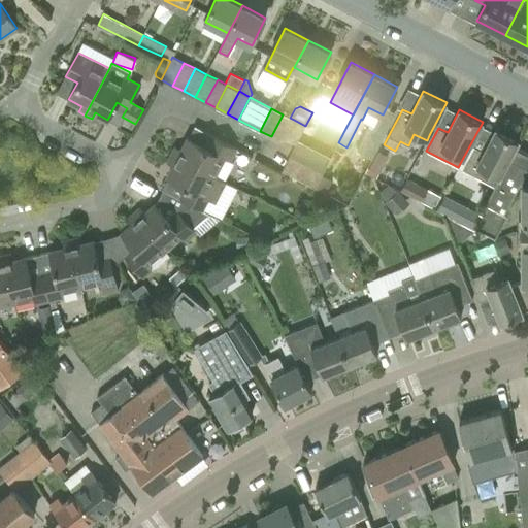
[(357,151),(370,158),(384,134),(369,127),(357,151)]
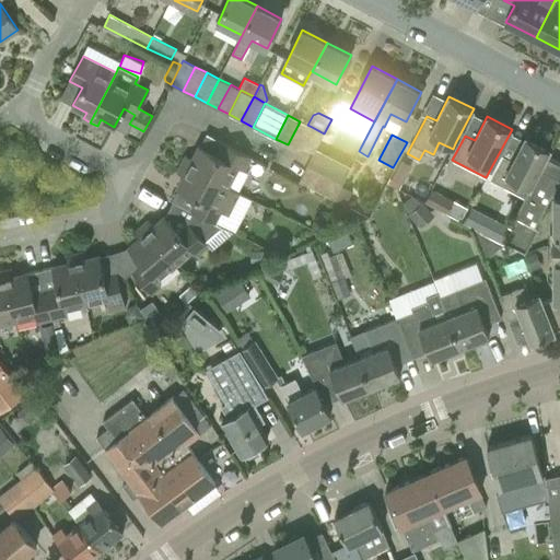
[(490,179),(524,197),(546,156),(550,149),(525,136),(513,161),(502,155),(490,179)]
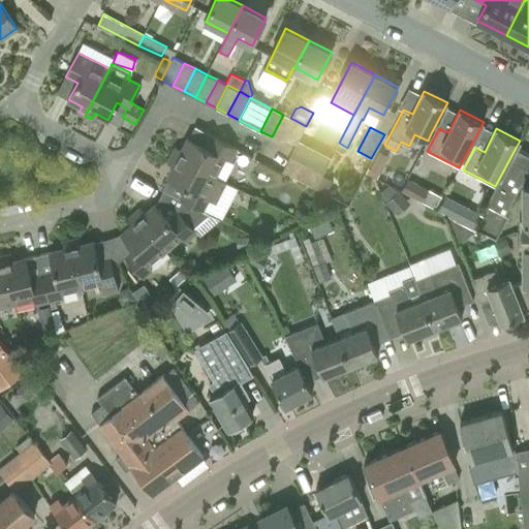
[(177,148),(173,155),(224,182),(234,162),(229,160),(236,148),(212,135),(207,147),(189,137),(182,151),(177,148)]
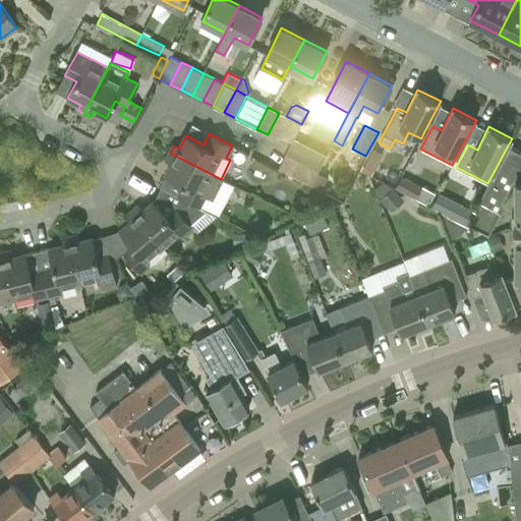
[(498,211),(514,179),(520,179),(520,152),(508,146),(487,183),(479,199),(477,199),(472,210),(475,211),(468,224),(488,234),(500,212),(498,211)]
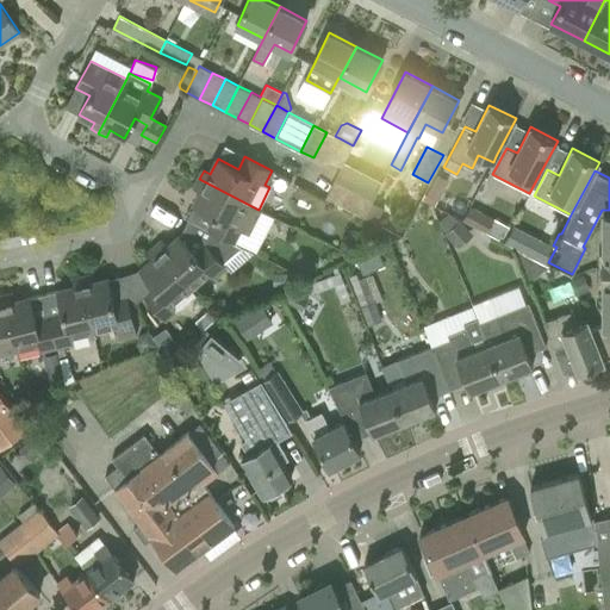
[(434,205),(436,199),(437,200),(448,180),(436,174),(425,194),(428,195),(425,200),(434,205)]
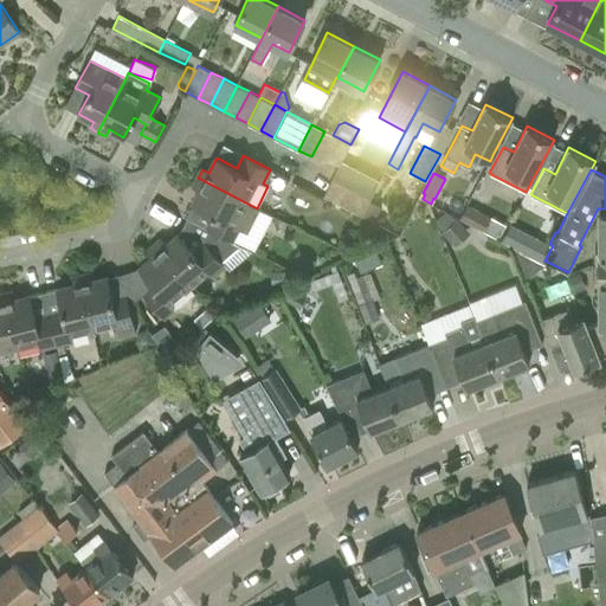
[(206,225),(232,240),(233,240),(239,229),(249,233),(259,210),(257,208),(198,178),(194,185),(201,188),(193,204),(212,213),(206,225)]
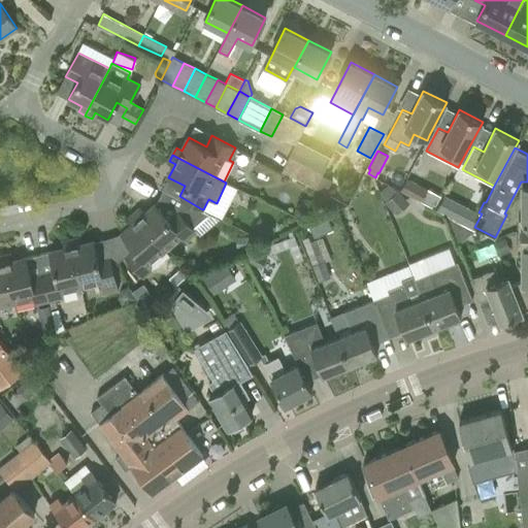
[(315,187),(323,172),(290,156),(283,170),(315,187)]
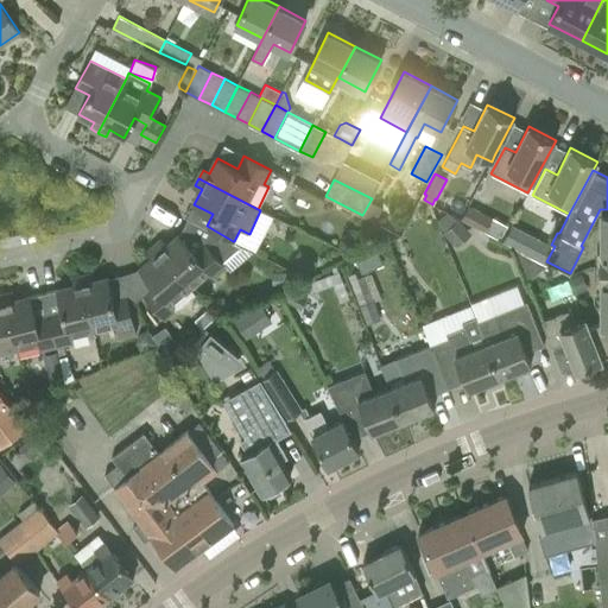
[(369,201),(362,215),(375,222),(382,208),(369,201)]
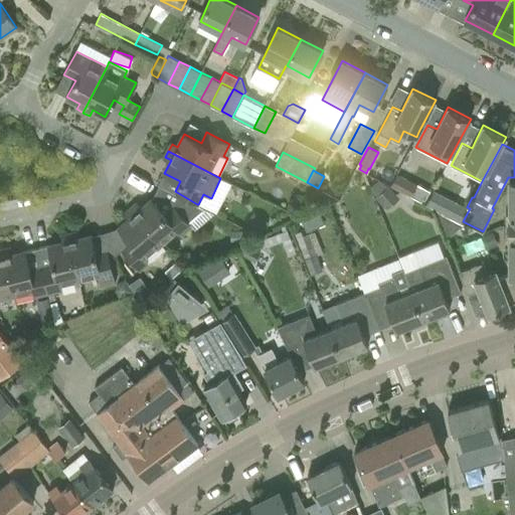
[(411,196),(417,184),(397,174),(391,186),(411,196)]
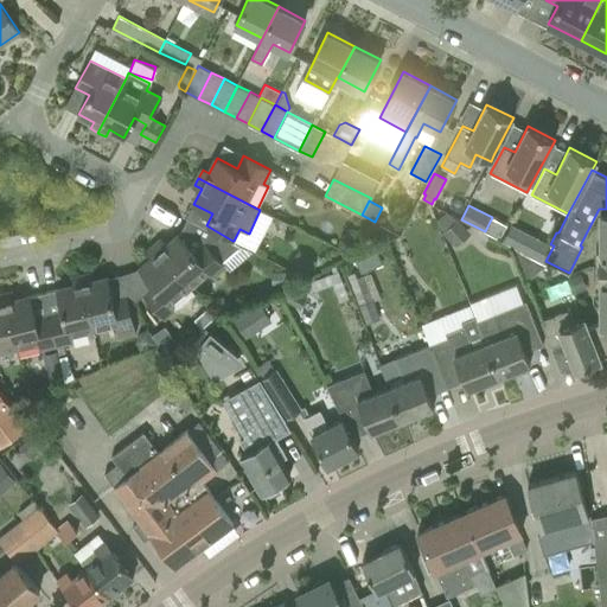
[(224,266),(221,263),(232,241),(206,225),(186,216),(186,217),(187,218),(179,235),(166,246),(161,240),(154,247),(187,286),(206,269),(212,276),(224,266)]
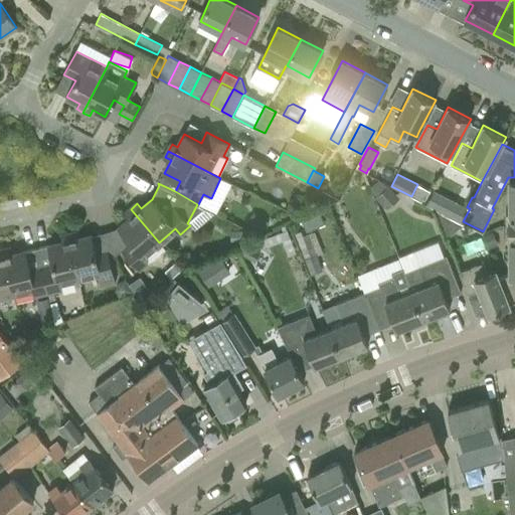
[(387,186),(375,197),(386,208),(398,197),(387,186)]
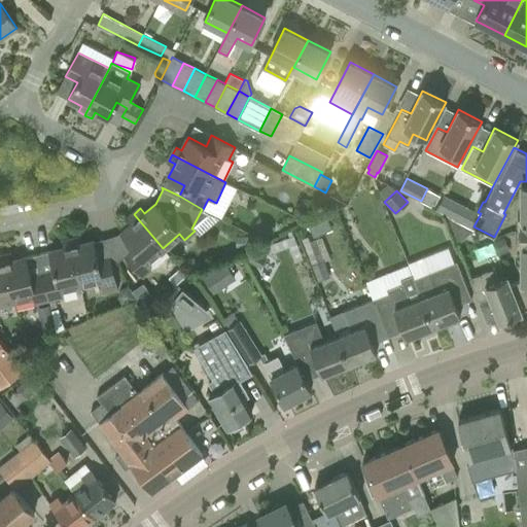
[(477,213),(470,210),(466,208),(460,221),(473,227),(473,226),(480,214),(477,213)]
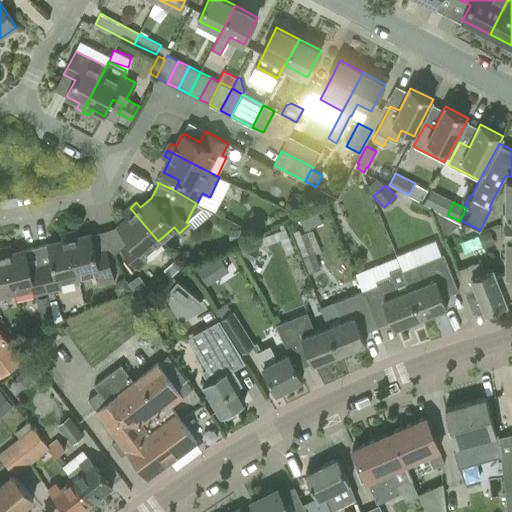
[(130,240),(121,248),(138,267),(147,259),(143,254),(158,241),(130,208),(125,212),(129,217),(118,226),(130,240)]
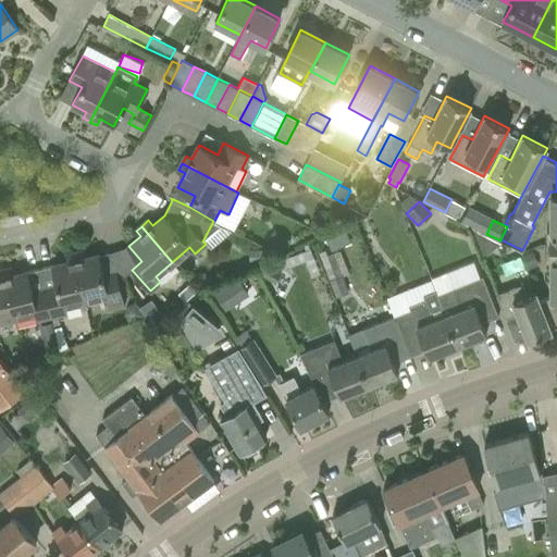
[(471,230),(482,259),(500,243),(472,229),(471,230)]
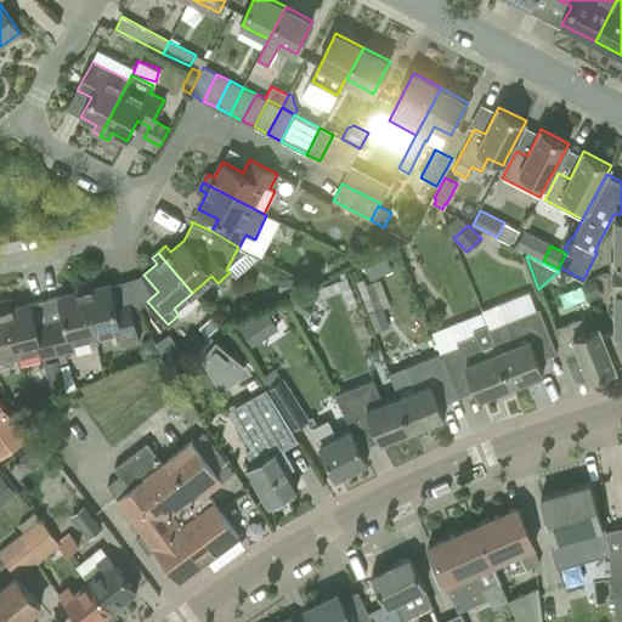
[(393,270),(386,256),(363,266),(369,280),(393,270)]
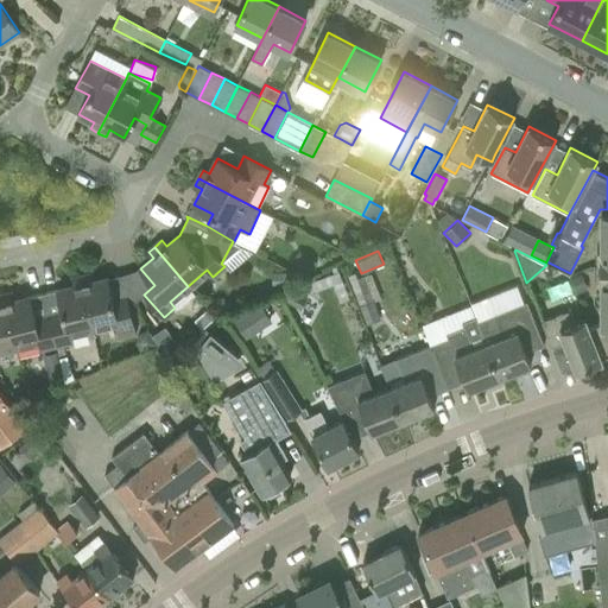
[(290,268),(297,272),(309,278),(315,265),(317,261),(297,252),(290,268)]
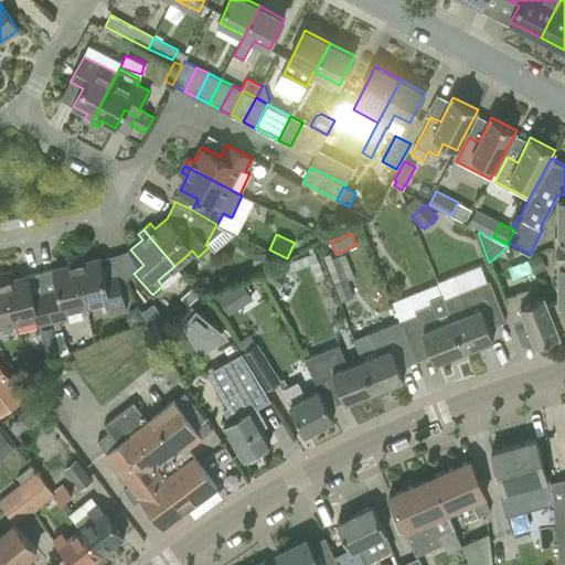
[(268,253),(253,253),(253,265),(268,265),(273,265),(272,253),(268,253)]
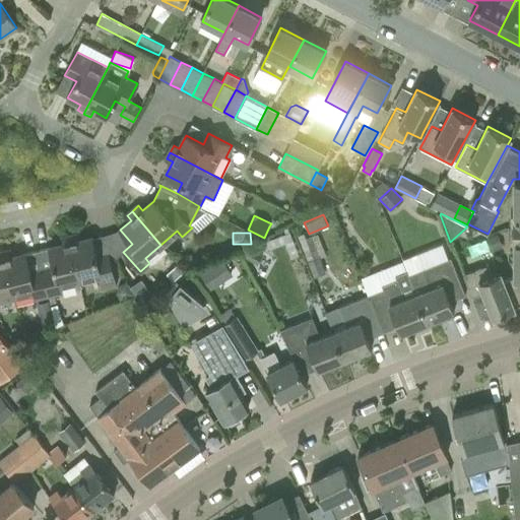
[(326,255),(317,234),(306,239),(304,233),(298,235),(314,277),(326,272),(320,257),(326,255)]
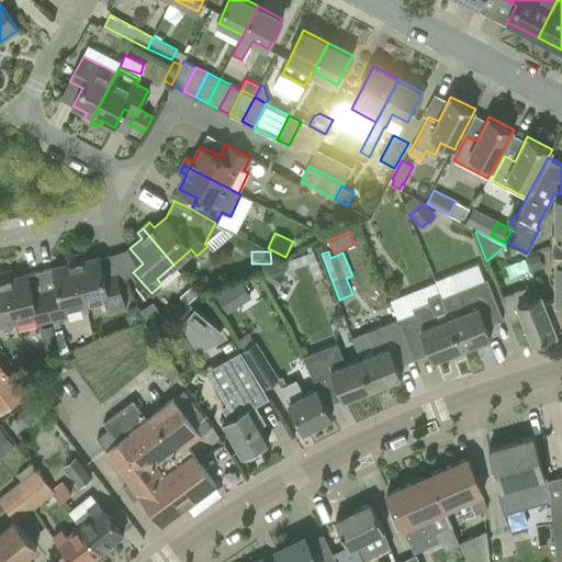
[(527,257),(532,271),(543,267),(538,253),(527,257)]
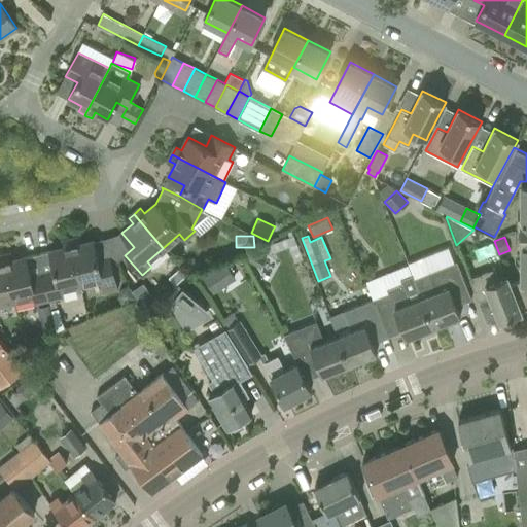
[(116,290),(115,283),(109,258),(98,260),(93,241),(79,244),(77,238),(70,240),(80,284),(101,280),(103,286),(104,292),(116,290)]
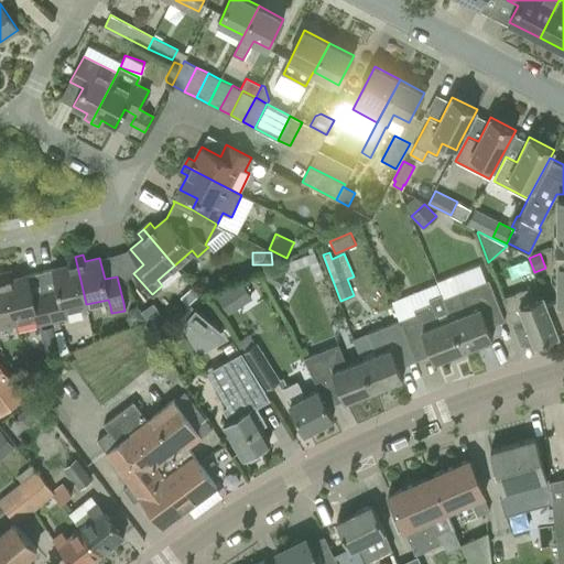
[(86,304),(75,257),(67,259),(68,266),(41,272),(52,320),(66,316),(65,310),(86,304)]
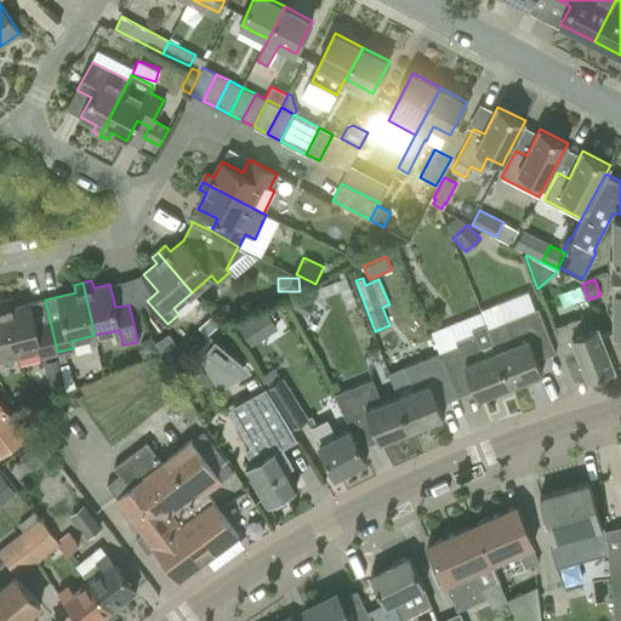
[(303,314),(311,302),(300,296),(290,298),(292,308),(303,314)]
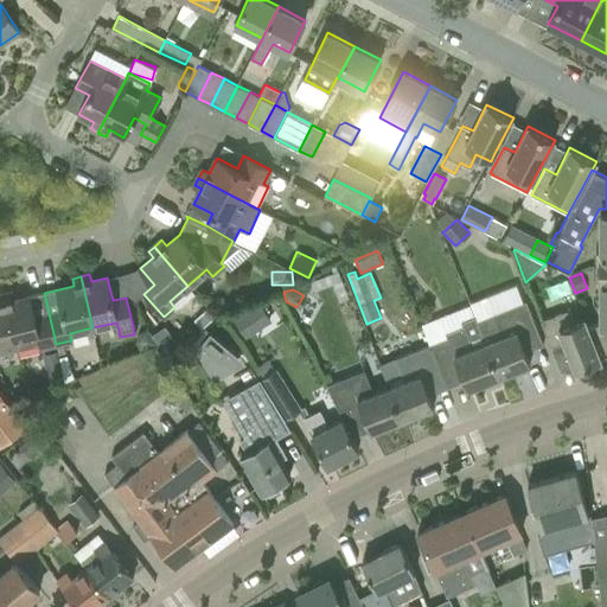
[(12,293),(4,294),(16,346),(39,340),(42,347),(56,344),(44,293),(14,300),(12,293)]
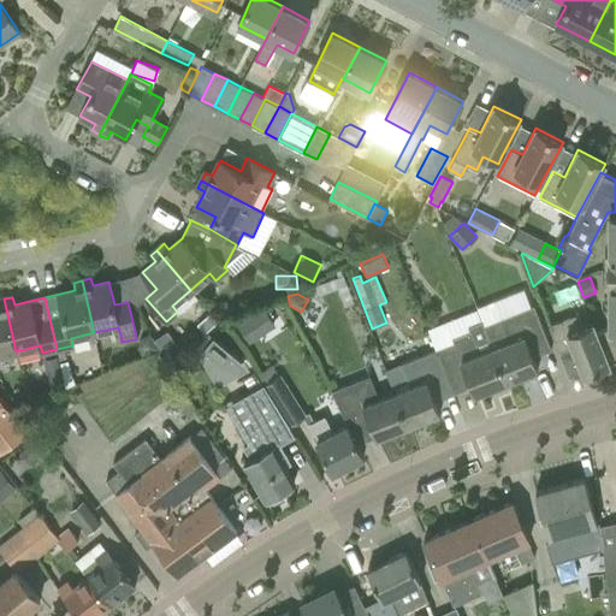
[(0,354),(16,351),(4,298),(0,300),(0,354)]
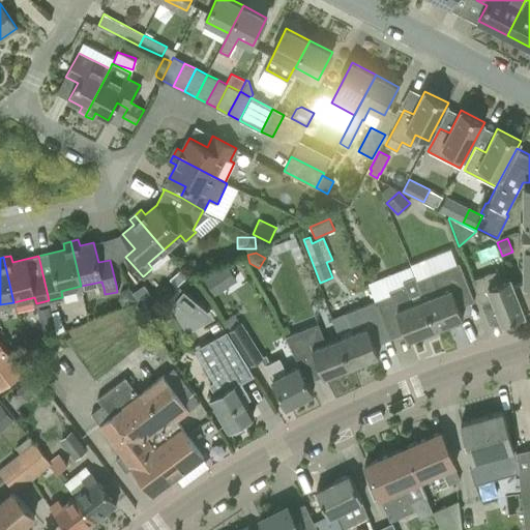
[(416,281),(436,329),(463,318),(459,307),(474,301),(460,263),(416,281)]
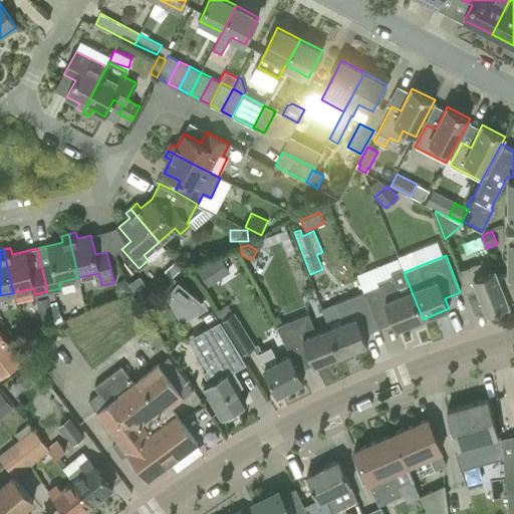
[(181,269),(175,261),(164,270),(171,278),(181,269)]
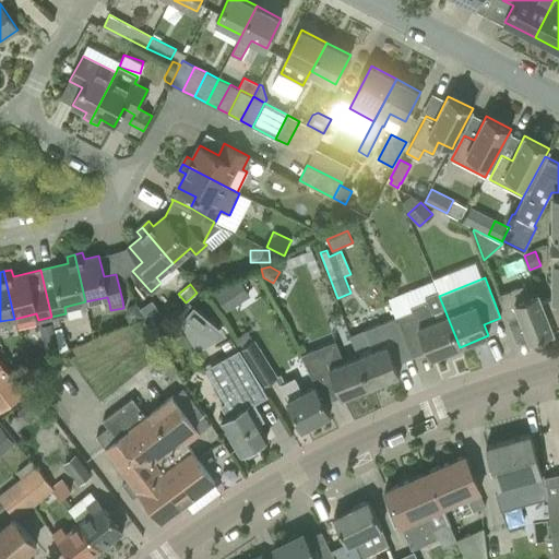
[(554,331),(554,330),(538,293),(526,297),(522,285),(498,295),(508,319),(520,314),(530,341),(554,331)]
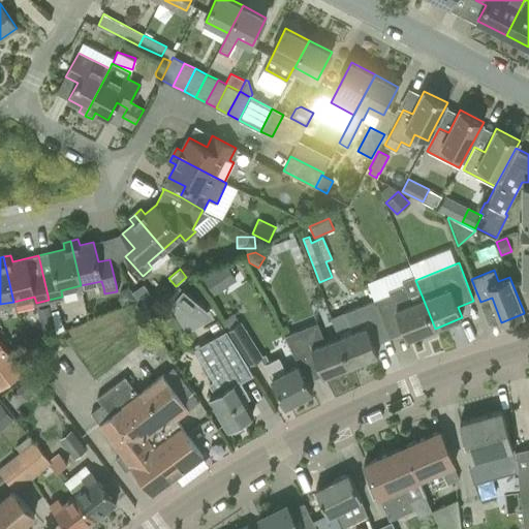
[(214,296),(221,289),(211,275),(204,280),(214,296)]
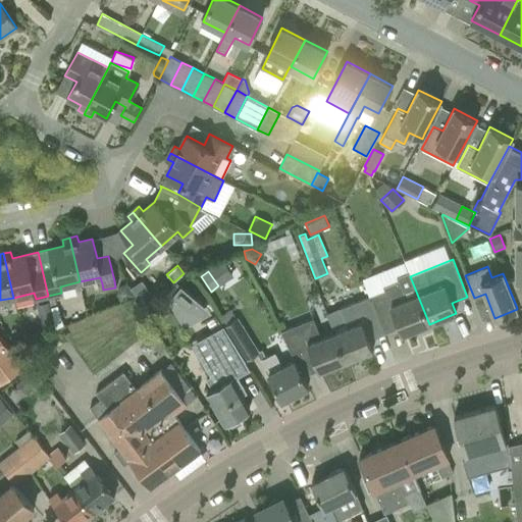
[(384,290),(368,296),(383,333),(399,326),(402,334),(429,324),(410,276),(409,271),(397,276),(398,279),(383,285),(384,290)]
